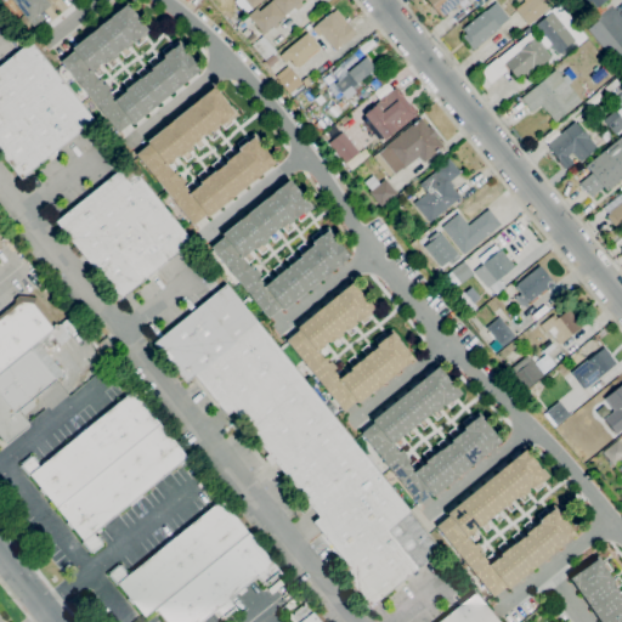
[(51,6),(45,0),(9,0),(30,24),(51,6)]
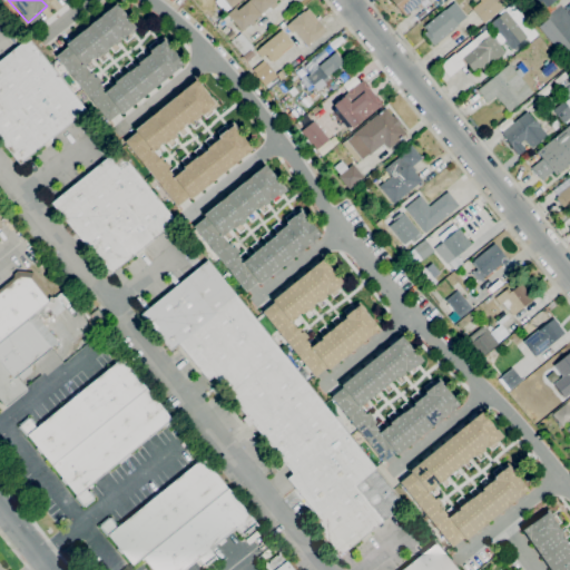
[(241,0),(231,9),(222,0),(241,0)]
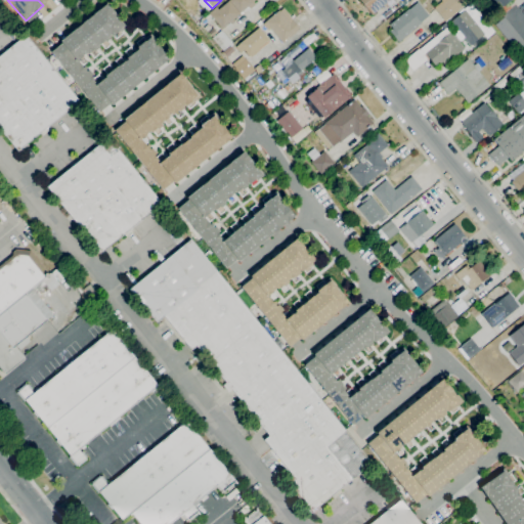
[(222,29),(209,13),(216,7),(218,9),(228,1),(228,0),(254,0),(252,2),(255,5),(250,8),(248,6),(239,13),(232,20),(233,22),(231,25),(229,23),(222,29)]
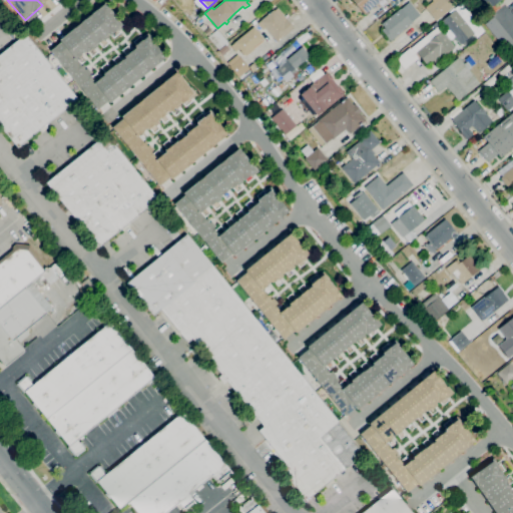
[(382,0),(364,15),(352,0),(382,0)]
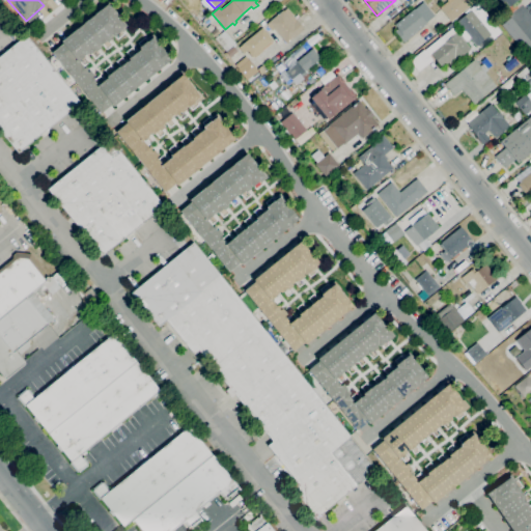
[(451,22),(440,8),(448,1),(447,0),(471,0),(474,3),(451,22)]
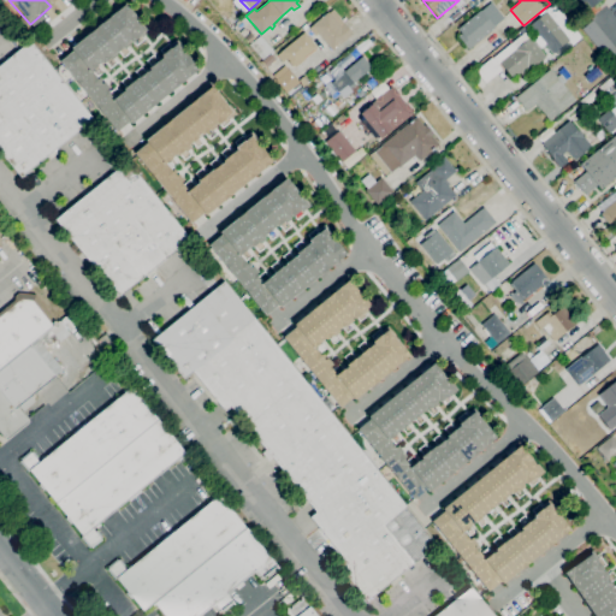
[(468,49),(458,36),(461,34),(457,29),(481,9),(483,10),(491,3),(504,18),(495,25),(496,28),(468,49)]
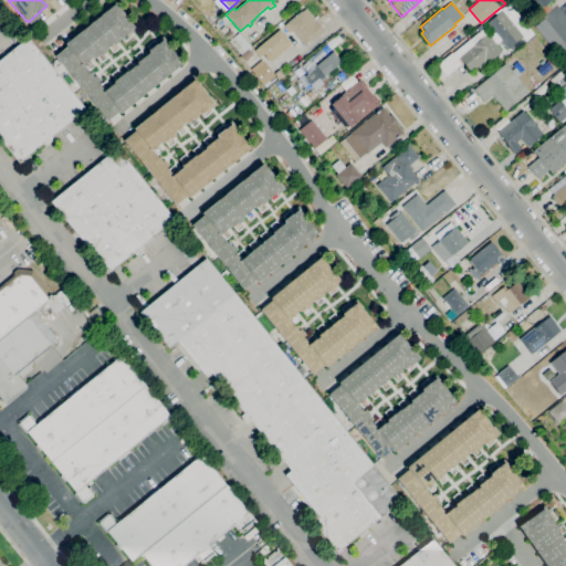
[(105,122),(181,65),(164,41),(101,87),(84,64),(133,28),(116,4),(52,52),(105,122)]
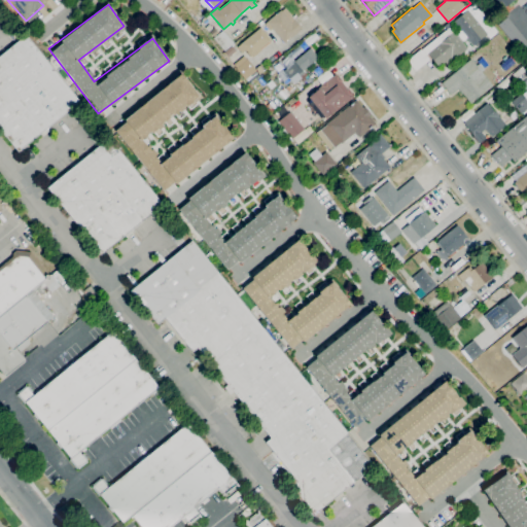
[(284,43),(267,22),(281,10),(291,23),(294,21),(302,30),(284,43)]
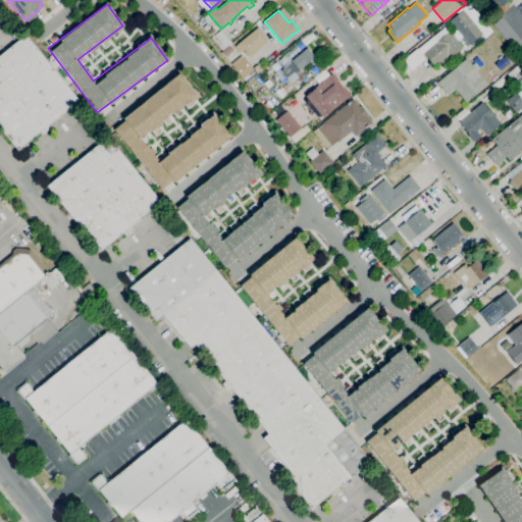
[(468,46),(462,38),(458,41),(452,34),(456,31),(449,21),(463,10),(482,34),(468,46)]
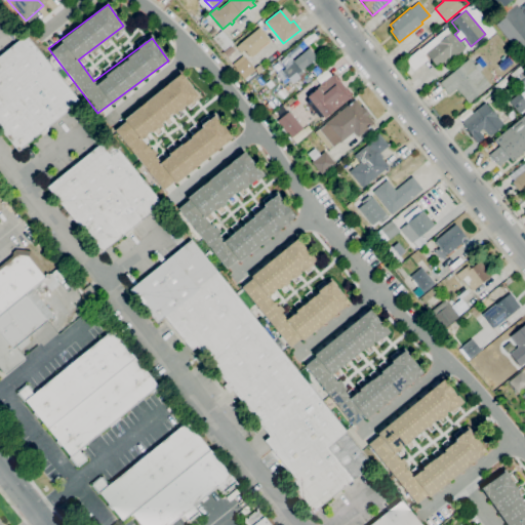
[(524,61),(496,25),(506,17),(524,41),(524,61)]
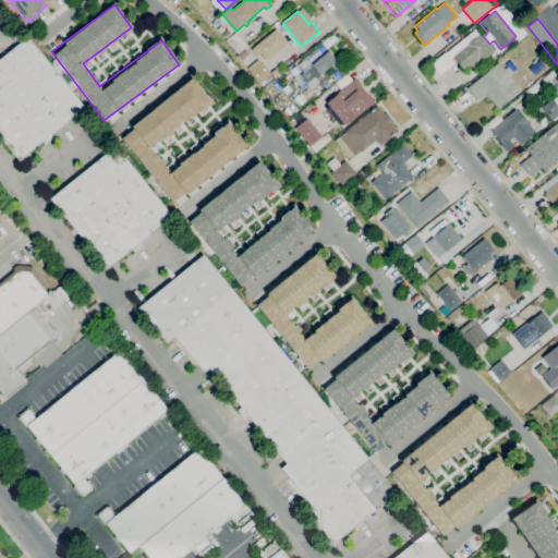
[(439,75),(431,64),(446,52),(468,35),(465,32),(470,27),(470,28),(475,23),(480,28),(478,28),(483,33),(481,35),(494,51),(473,69),(471,65),(464,71),(453,57),(451,59),(455,63),(439,75)]
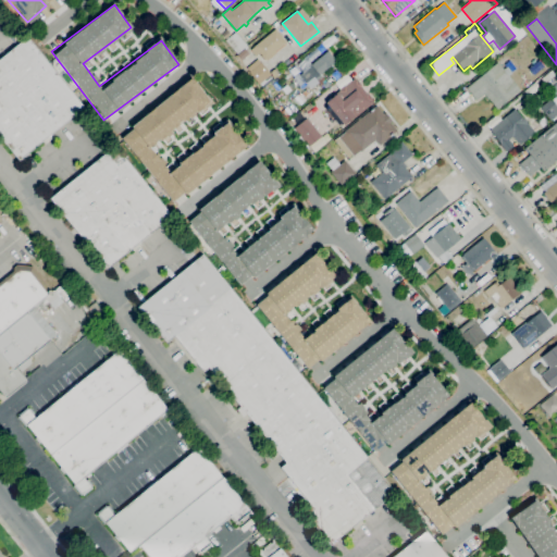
[(264,60),(259,53),(256,57),(250,50),(254,47),(275,29),(286,42),(274,52),(275,53),(272,56),(271,54),(264,60)]
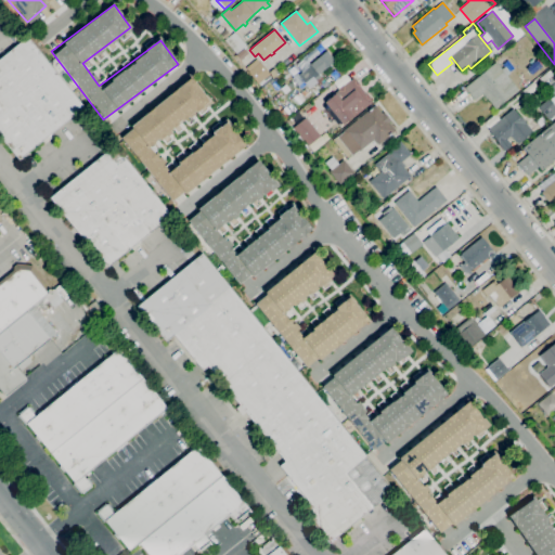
[(236,54),(224,40),(220,35),(226,30),(230,36),(234,33),(246,46),(236,54)]
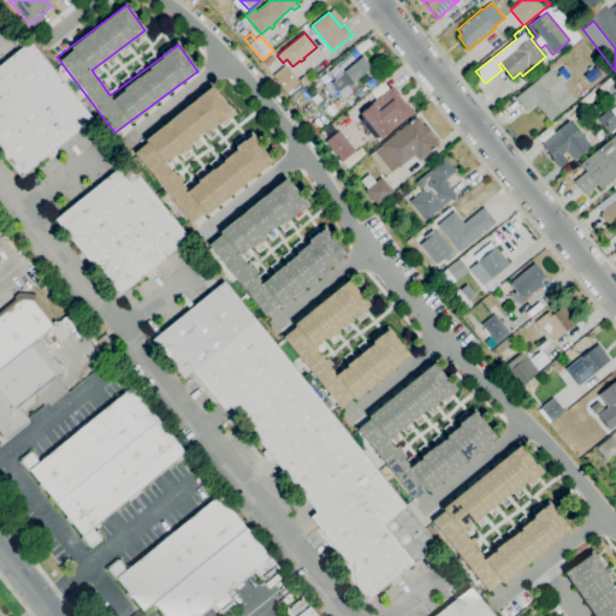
[(21,178),(0,152),(0,64),(29,41),(93,119),(21,178)]
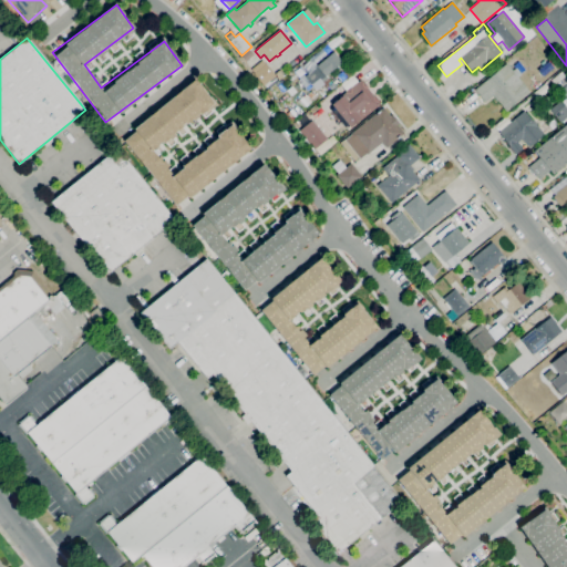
[(316,63),(311,58),(322,49),(327,54),(316,63)]
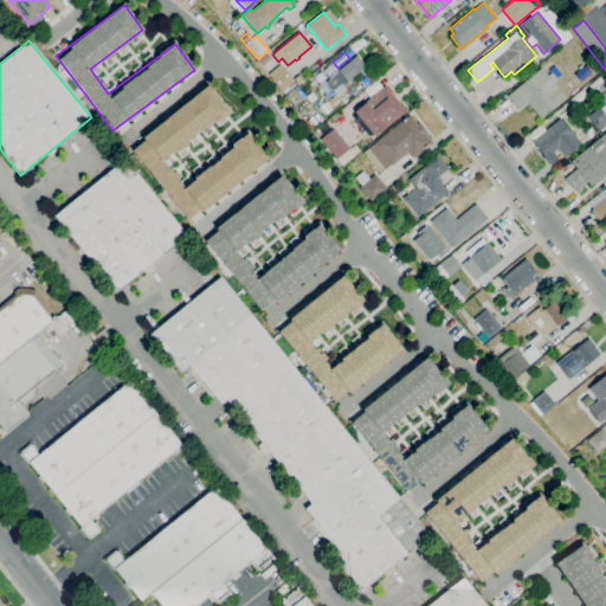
[(263,65),(258,60),(266,53),(271,59),(263,65)]
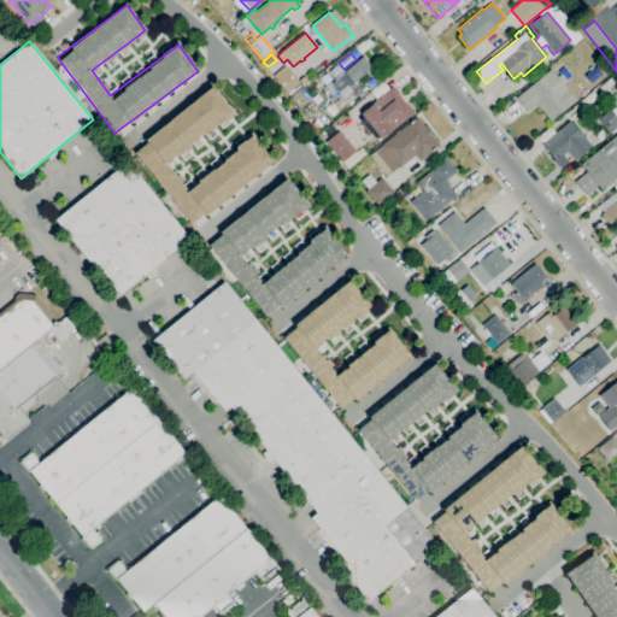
[(345,98),(331,83),(364,57),(372,68),(353,83),(348,87),(352,92),(345,98)]
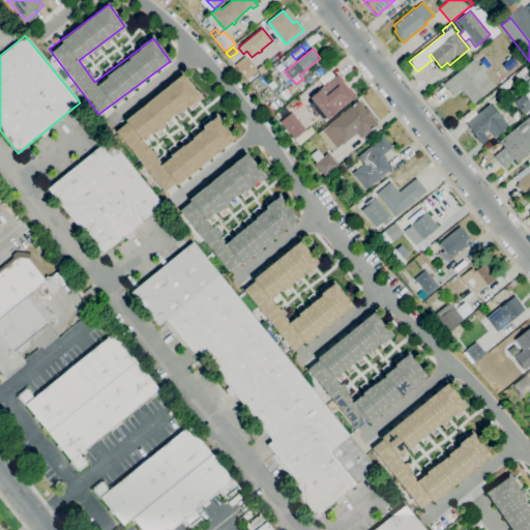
[(507,71),(502,65),(513,56),(519,62),(507,71)]
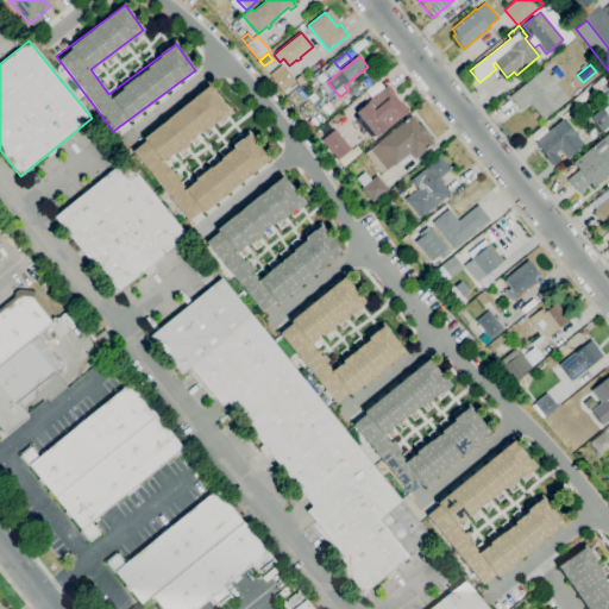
[(287,96),(270,75),(282,66),(284,69),(286,69),(296,81),(294,82),(297,87),(287,96)]
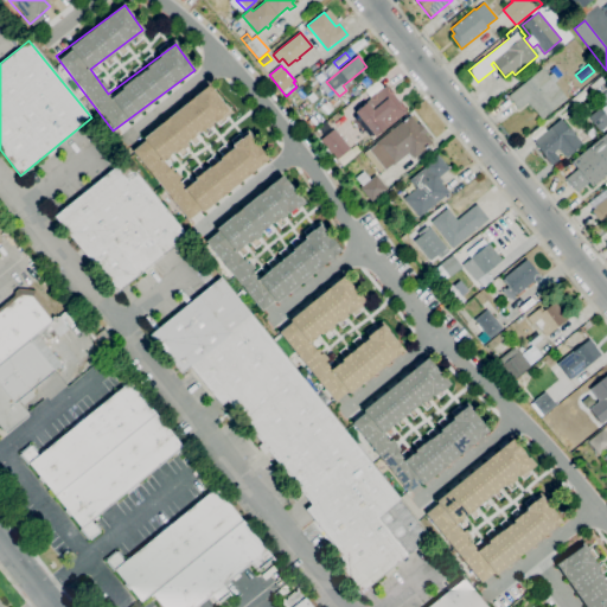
[(542,120),(528,103),(519,110),(508,96),(542,68),(549,76),(553,72),(558,80),(554,83),(567,98),(558,106),(558,104),(545,115),(545,116),(542,120)]
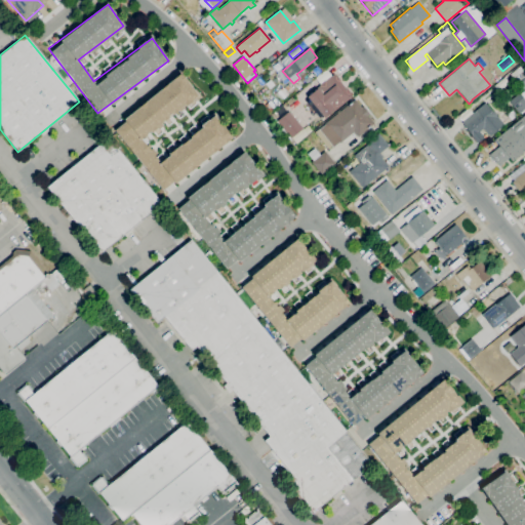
[(303,80),(298,76),(304,72),(307,77),(303,80)]
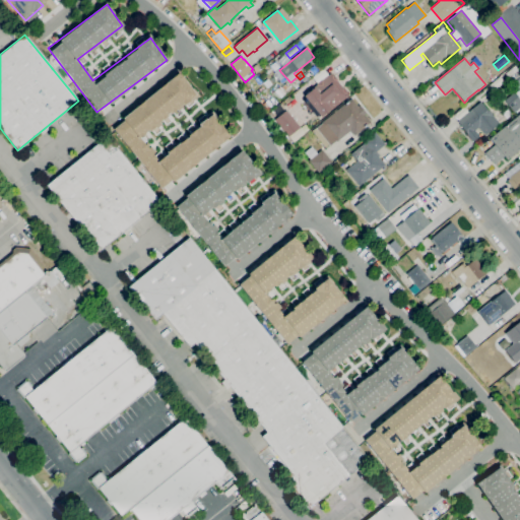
[(229,137),(212,116),(156,158),(140,137),(195,94),(179,73),(111,125),(159,190),(229,137)]
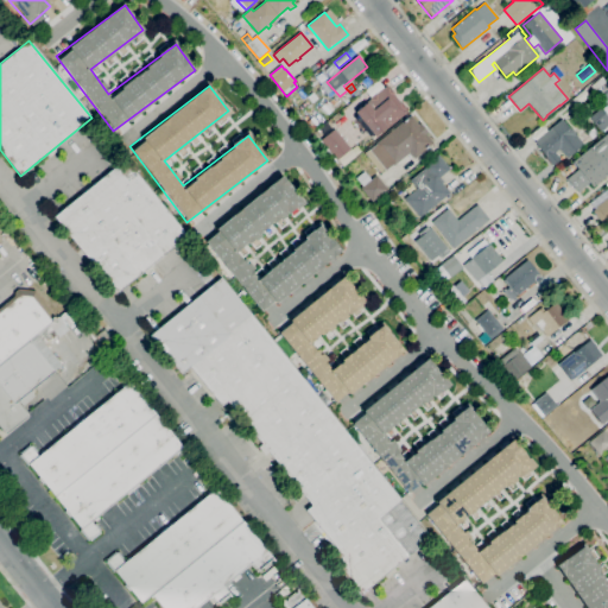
[(371,138),(365,131),(362,132),(360,130),(362,128),(355,119),(358,114),(355,113),(367,102),(369,100),(369,99),(375,94),(378,94),(387,86),(388,88),(390,88),(394,93),(393,94),(401,103),(403,103),(406,108),(406,109),(407,112),(387,130),(386,127),(375,137),(374,135),(371,138)]
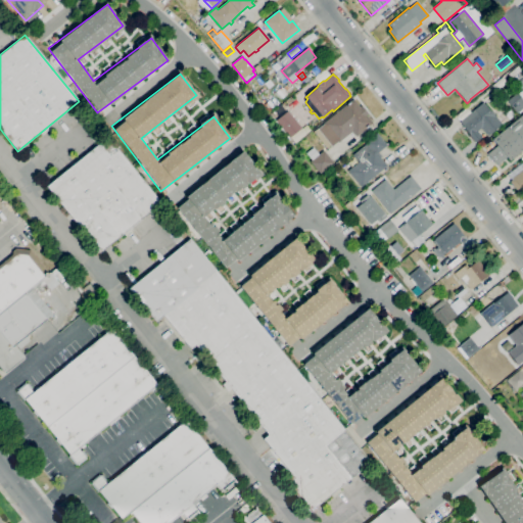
[(287,92),(282,87),(283,86),(284,87),(287,84),(291,89),(287,92)]
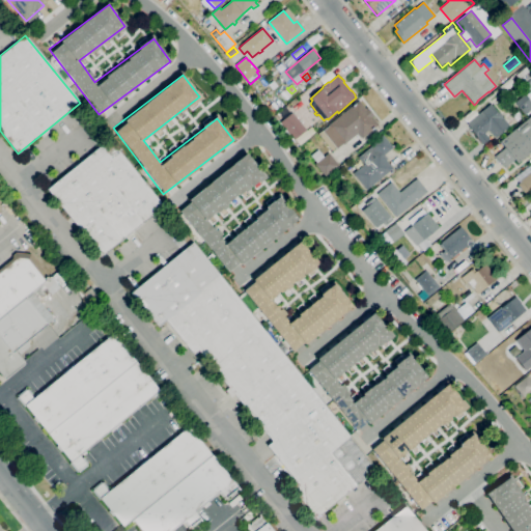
[(286,100),(280,93),(285,88),(291,95),(286,100)]
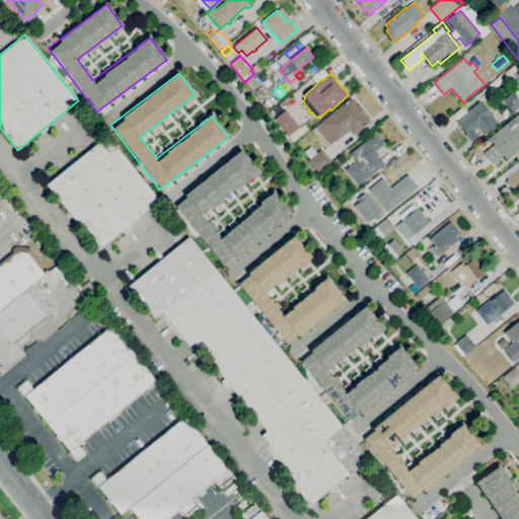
[(518,109),(515,113),(514,112),(513,113),(503,100),(514,92),(514,93),(517,90),(518,92),(518,109)]
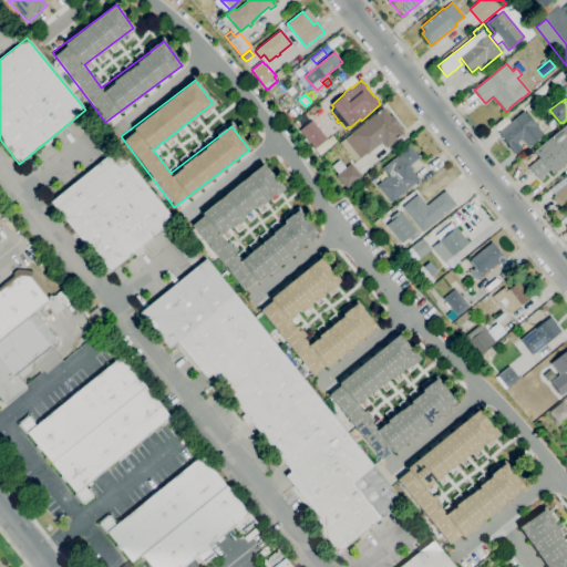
[(367,155),(367,154),(360,160),(344,140),(350,135),(350,134),(383,107),(390,116),(392,115),(399,124),(398,125),(404,133),(385,148),(381,143),(367,155)]
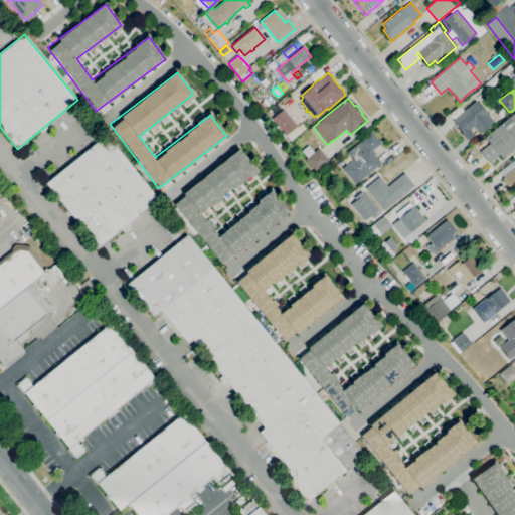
[(266,110),(261,103),(265,99),(271,106),(266,110)]
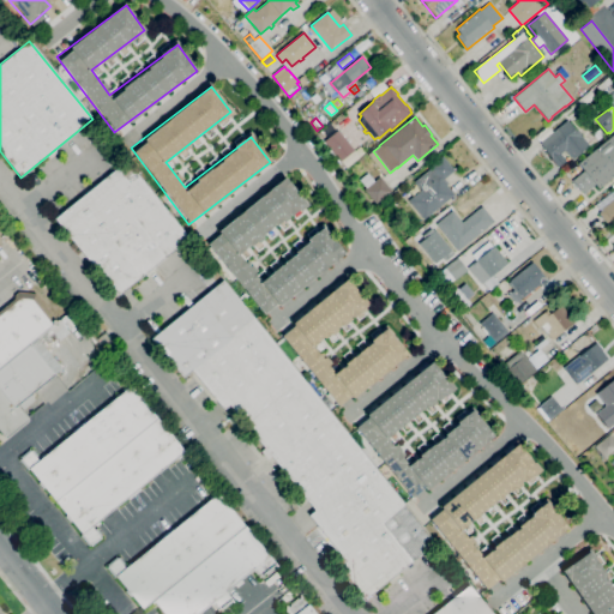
[(558,168),(552,160),(553,160),(540,144),(567,120),(577,131),(578,130),(581,134),(579,136),(581,136),(590,146),(573,160),(565,150),(560,154),(566,161),(558,168)]
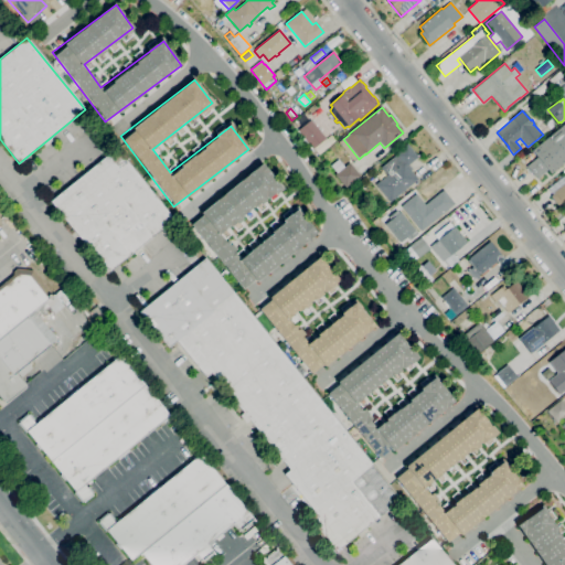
[(319,155),(313,148),(312,149),(298,131),(311,120),(326,138),(326,139),(330,145),(319,155)]
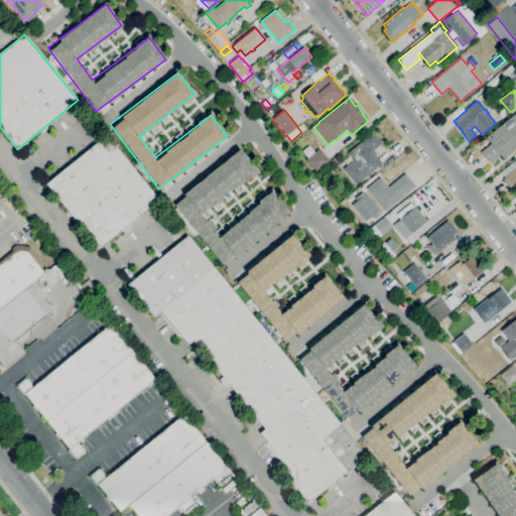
[(490,163),(481,152),(491,143),(486,138),(515,113),(515,147),(503,159),(500,155),(490,163)]
